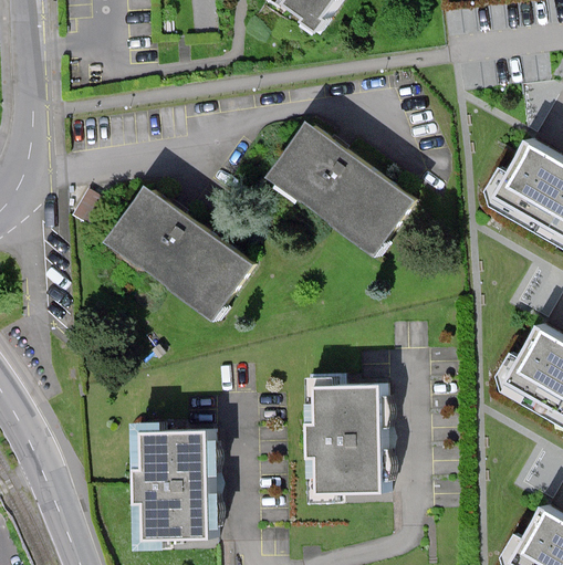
[(289,0),(285,7),(314,28),(334,0),(289,0)]
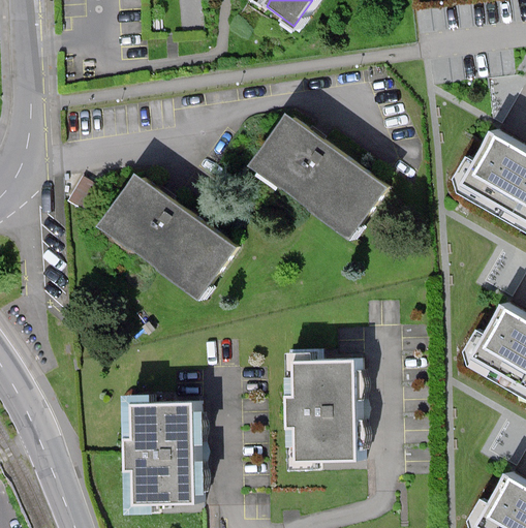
[(313,134),(287,115),(245,168),(347,240),(383,185),(313,134)]
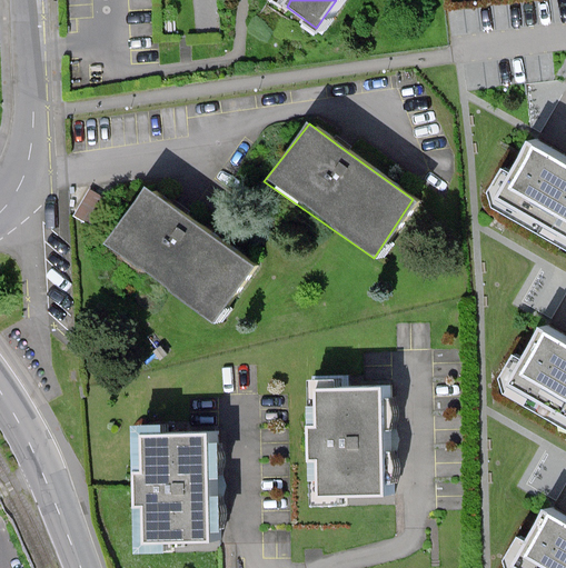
[(565,163),(530,145),(503,196),(565,229),(565,163)]
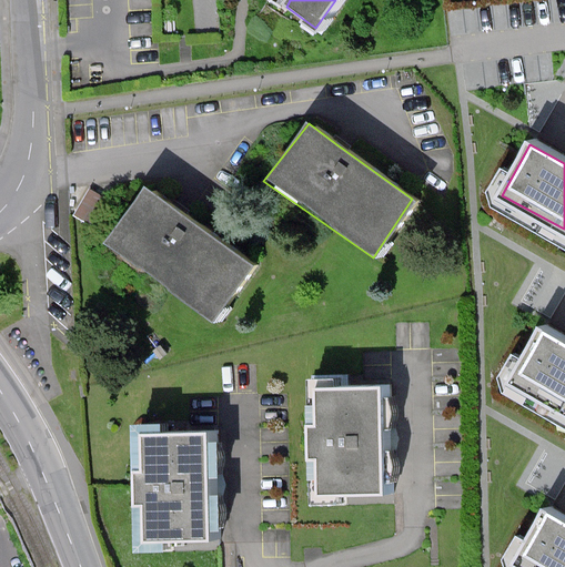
[(173,212),(144,191),(106,245),(213,322),(252,267),(173,212)]
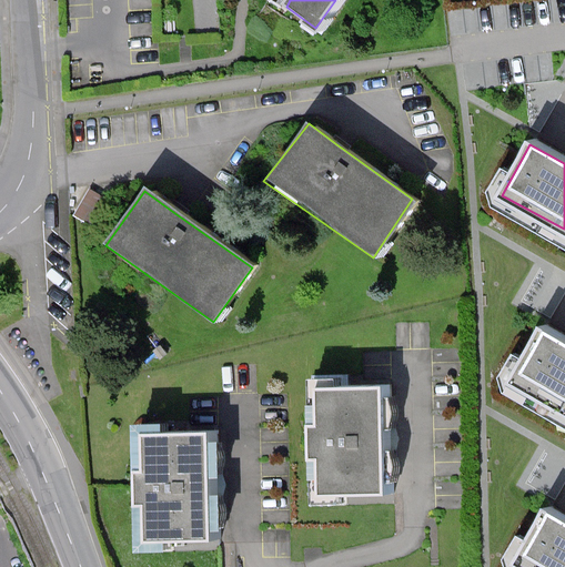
[(564,338),(546,326),(518,378),(564,407),(564,338)]
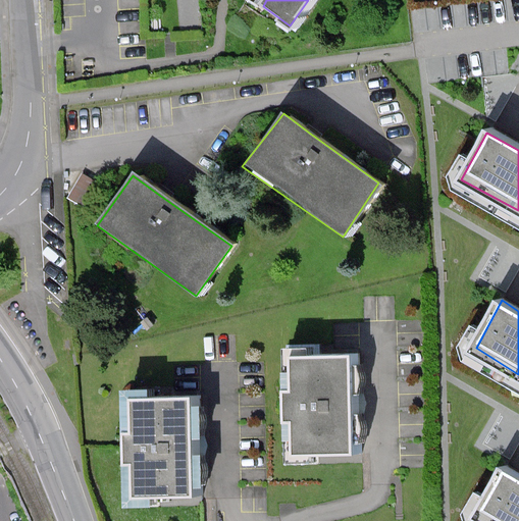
[(290,420),(291,455),(348,454),(348,415),(349,356),(291,356),(291,391),(282,391),(283,420),(290,420)]
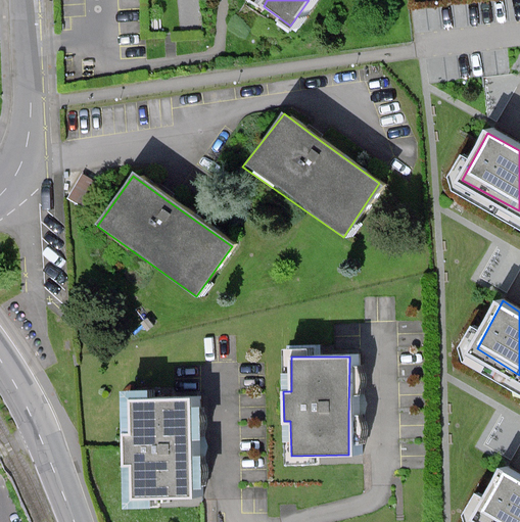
[(132,496),(197,496),(197,453),(197,396),(132,396),(132,496)]
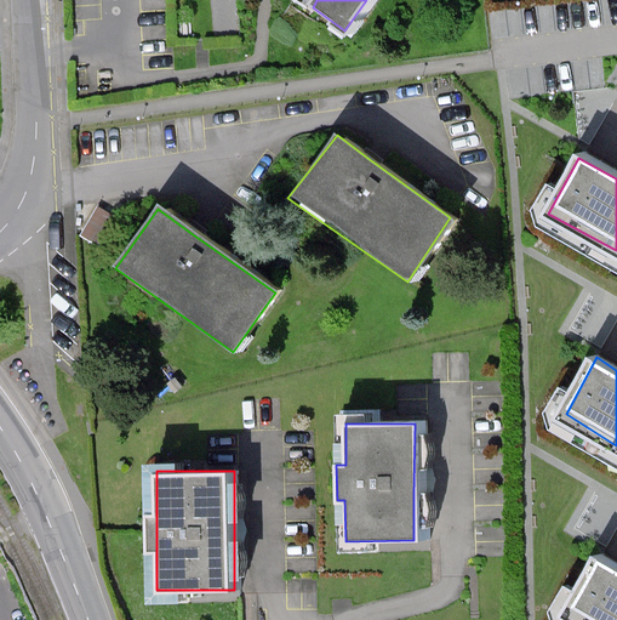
[(616,619),(616,564),(605,557),(576,604),(601,619),(616,619)]
